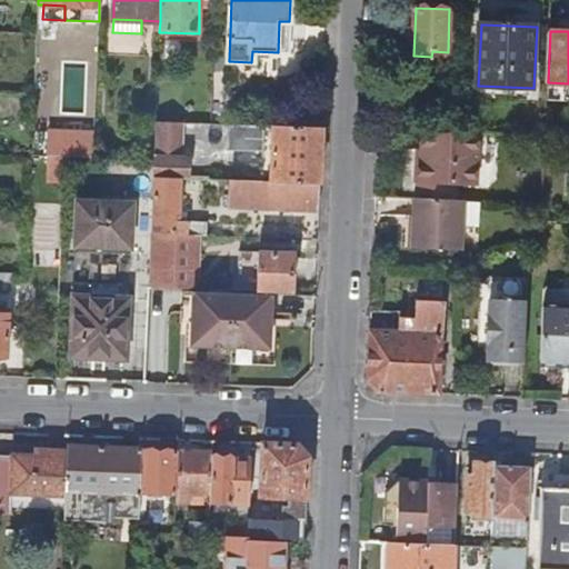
[(182,156),(183,123),(156,122),(155,155),(182,156)]
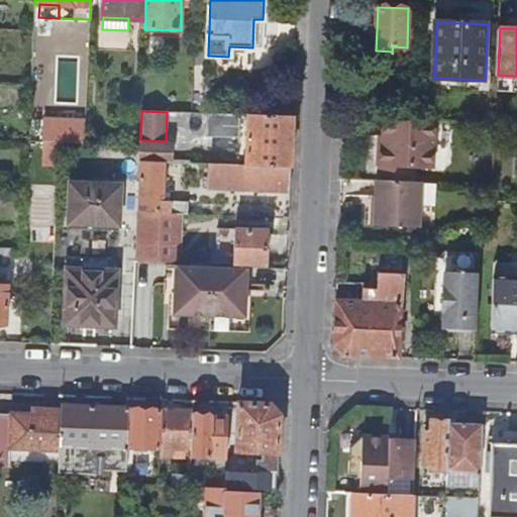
[(247,152),(246,166),(291,167),(293,116),(206,113),(205,136),(241,137),(241,151),(247,152)]
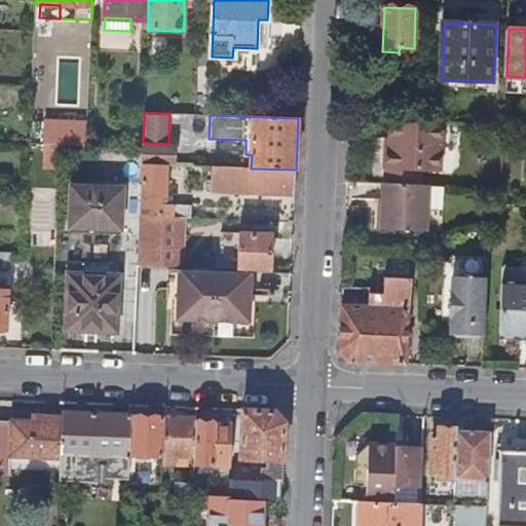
[(43,144),(86,146),(87,123),(44,122),(43,144)]
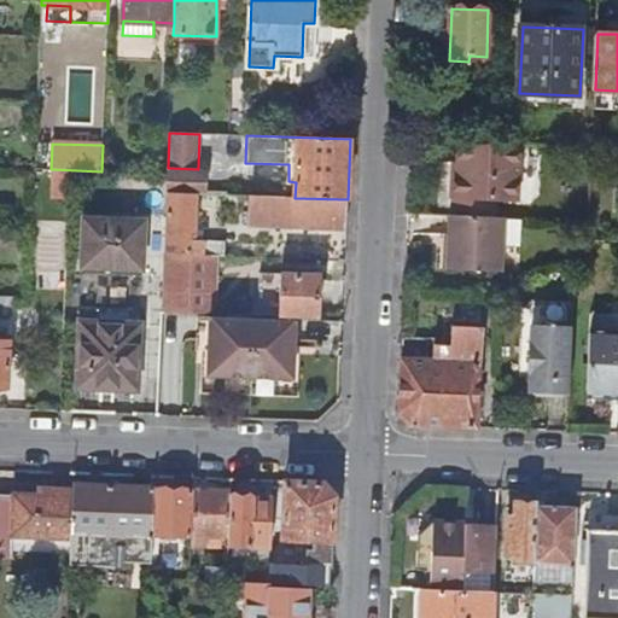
[(517,202),(519,146),(460,145),(459,165),(459,178),(452,178),(452,199),(517,202)]
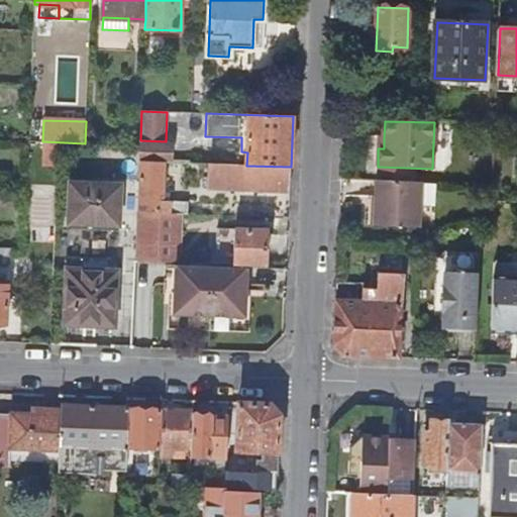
[(166,141),(140,140),(139,162),(165,163),(172,163),(173,141),(166,141)]
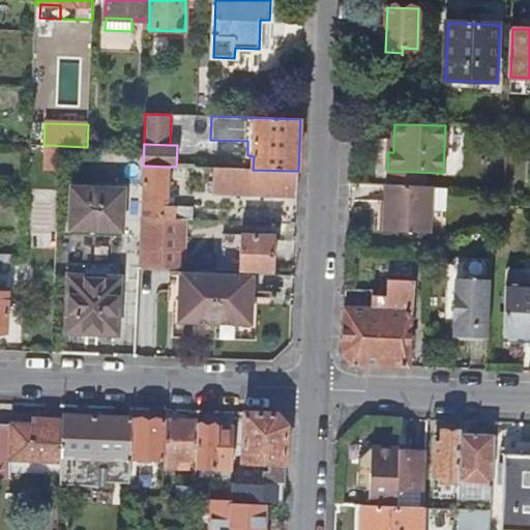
[(143,166),(141,217),(174,218),(174,207),(167,206),(169,167),(143,166)]
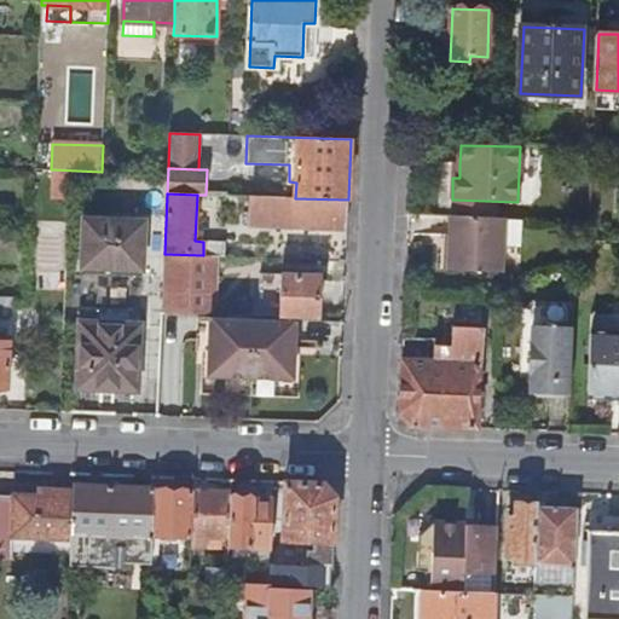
[(252,226),(347,229),(348,200),(295,198),(229,196),(227,206),(252,207),(252,226)]
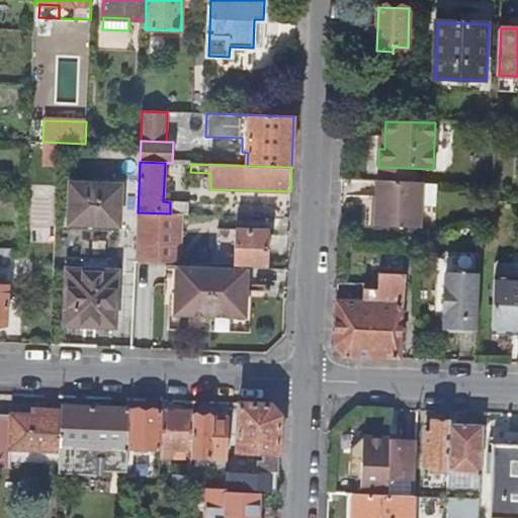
[(119,183),(70,182),(69,223),(118,225),(119,183)]
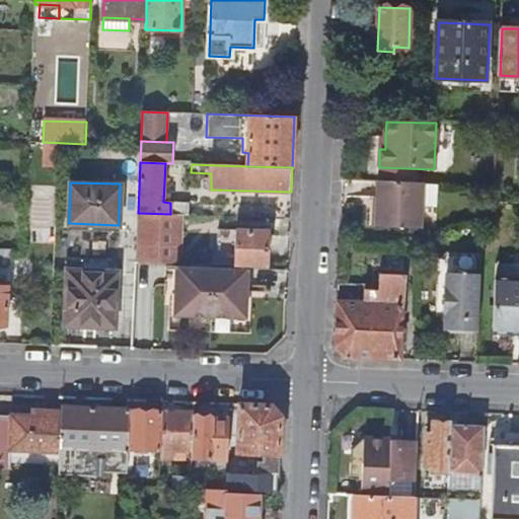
[(377,182),(377,197),(421,199),(421,184),(377,182)]
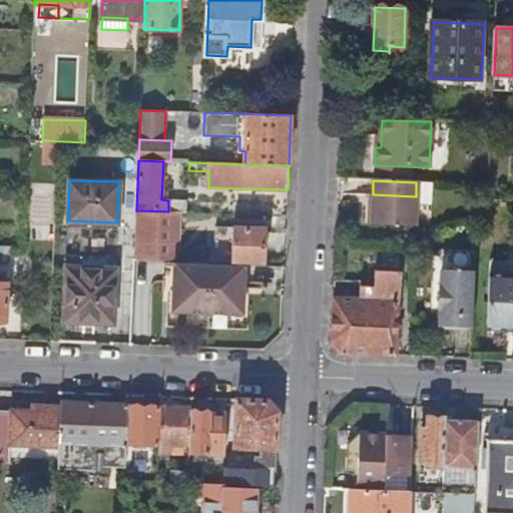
[(415,227),(416,196),(373,194),(373,196),(372,206),(369,206),(368,225),(415,227)]
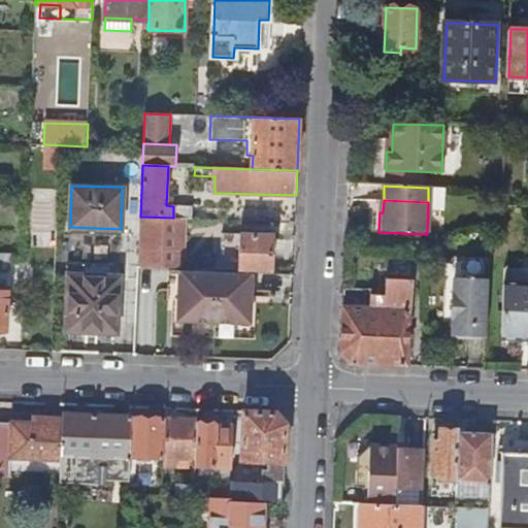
[(185,218),(190,219),(191,206),(173,206),(173,218),(185,218)]
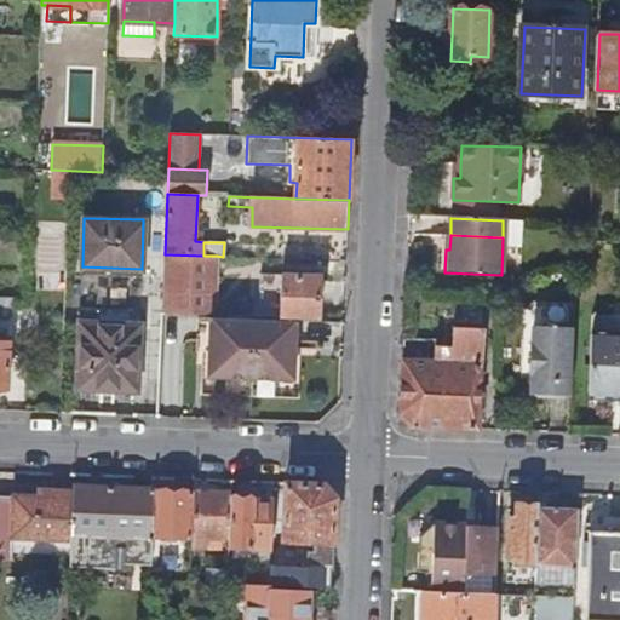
[(162,314),(211,316),(216,316),(217,256),(204,256),(165,254),(162,314)]
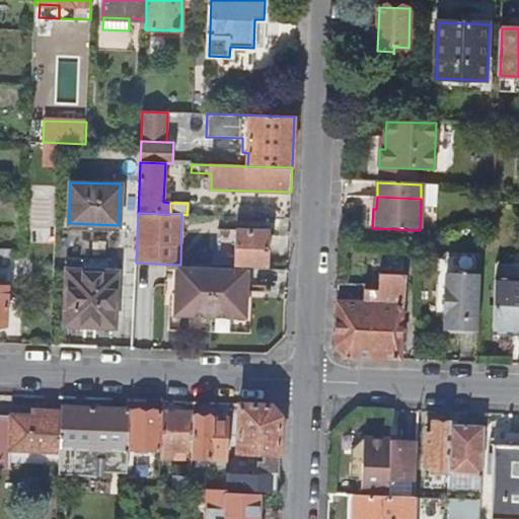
[(217,260),(233,261),(235,229),(218,229),(217,260)]
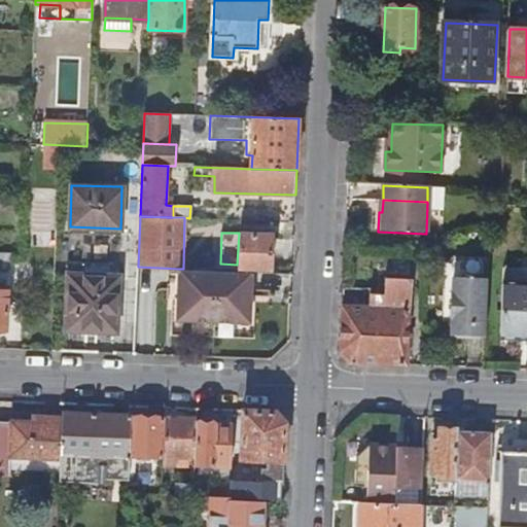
[(237,271),(251,272),(270,272),(272,235),(239,233),(237,265),(237,271)]
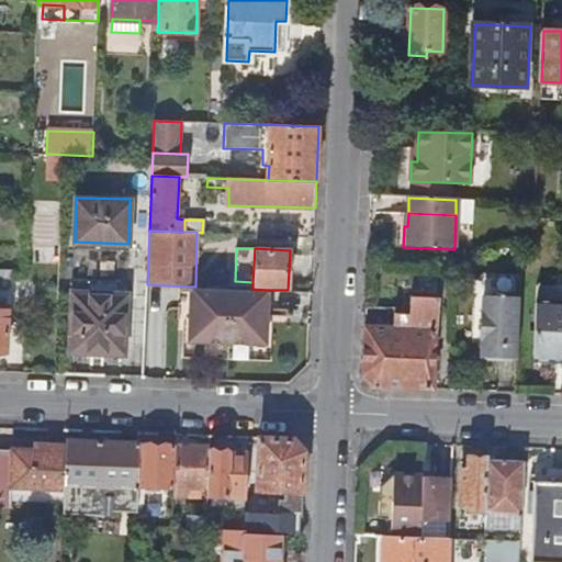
[(266,343),(268,290),(253,289),(195,287),(191,287),(188,340),(266,343)]
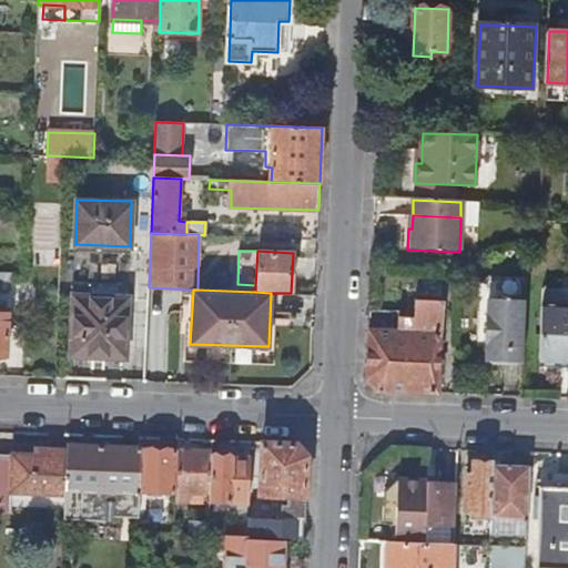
[(128,296),(72,293),(71,355),(124,358),(128,296)]
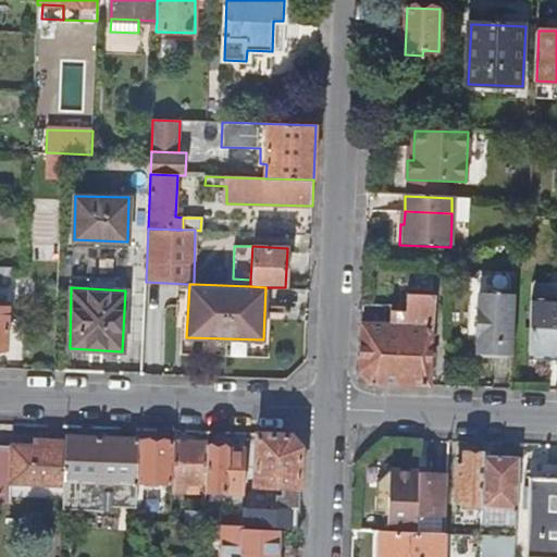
[(477,354),(514,355),(516,294),(512,294),(510,291),(497,291),(495,294),(480,293),(480,309),(477,309),(475,336),(478,336),(477,354)]
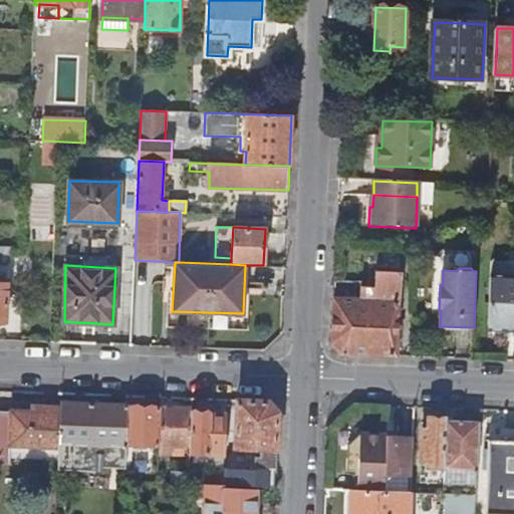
[(332,342),(343,354),(397,357),(400,273),(376,272),(375,287),(360,286),(359,300),(334,299),(332,342)]
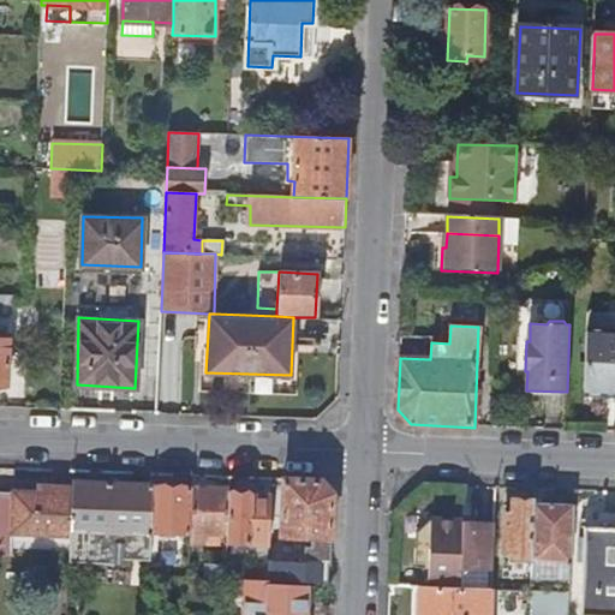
[(585,394),(614,395),(614,330),(587,330),(585,394)]
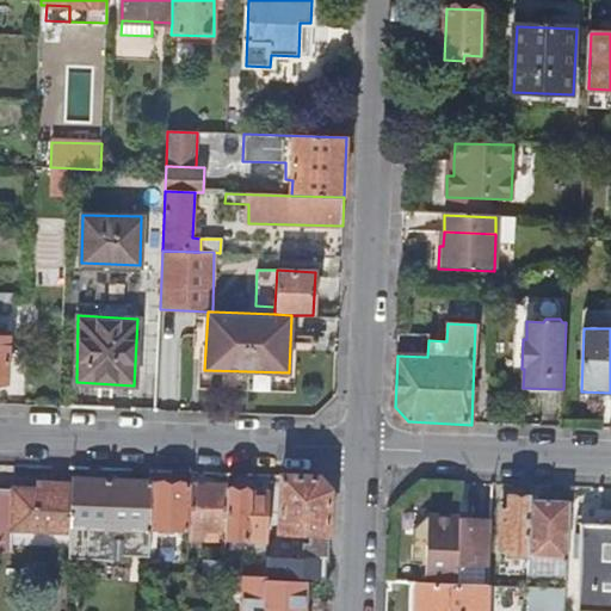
[(267,576),(329,580),(333,491),(320,476),(283,475),(281,536),(304,537),(303,560),(267,559),(267,562),(266,576),(267,576)]
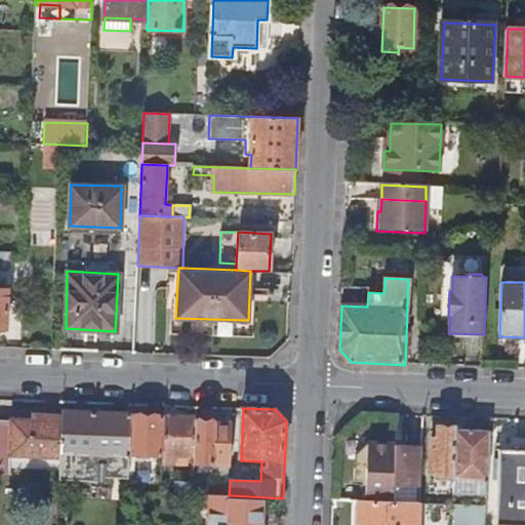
[(63,411),(63,416),(62,455),(130,458),(130,454),(131,419),(131,415),(63,411)]
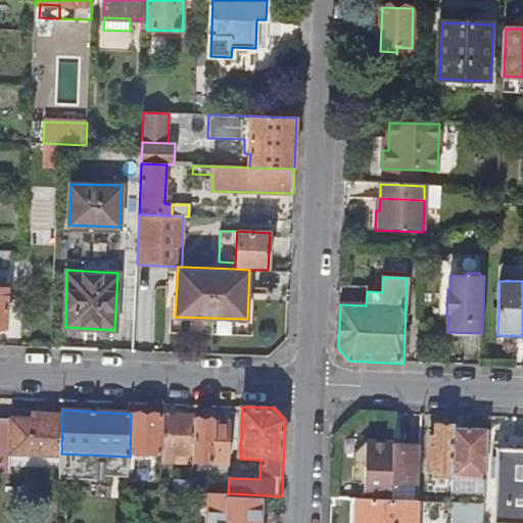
[(60,455),(61,454),(62,415),(42,414),(42,420),(0,418),(0,470),(11,470),(11,465),(12,453),(60,455)]
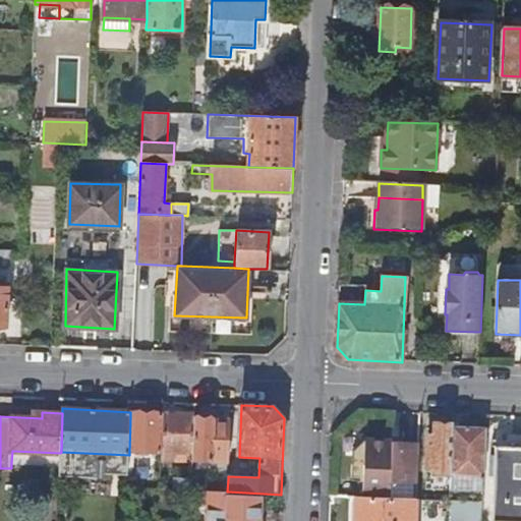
[(129,451),(163,453),(165,413),(146,412),(146,416),(130,416),(129,451)]
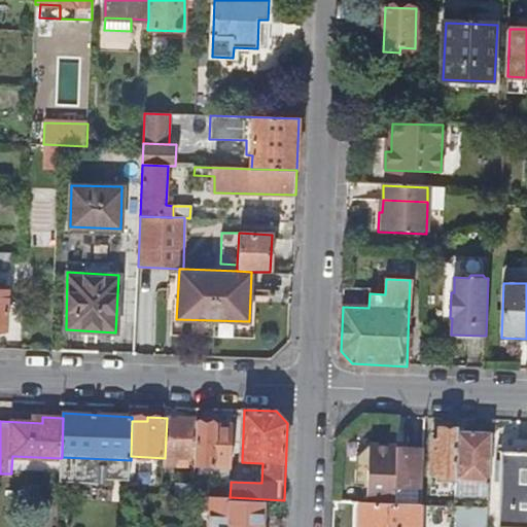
[(196,459),(197,422),(197,419),(167,418),(165,458),(196,459)]
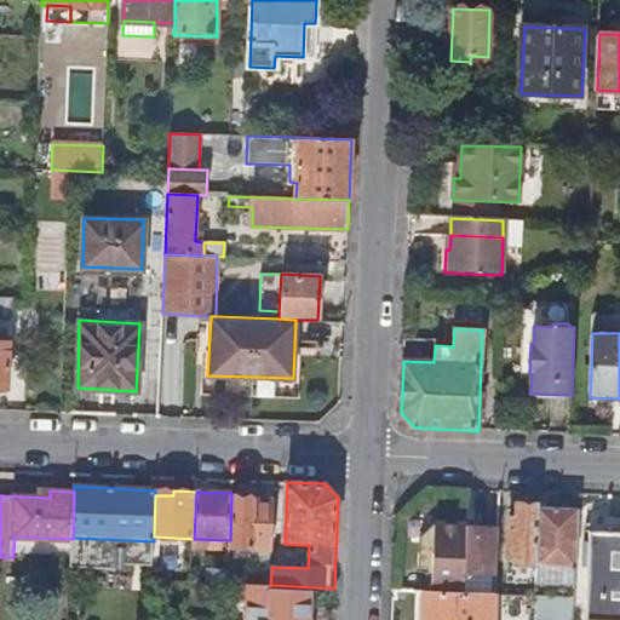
[(231,497),(230,540),(230,547),(271,549),(274,505),(256,504),(256,498),(231,497)]
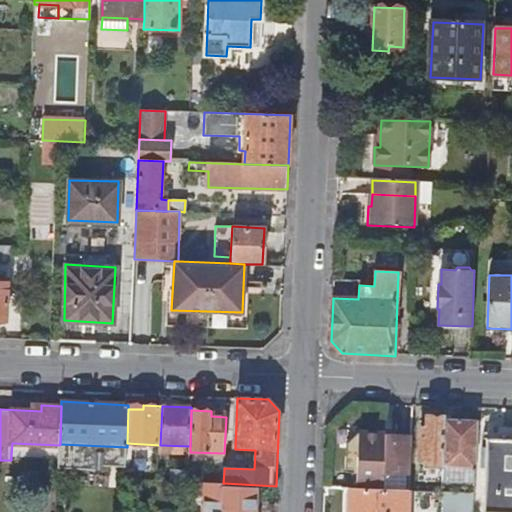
[(444,466),(446,419),(446,417),(429,417),(428,437),(421,437),(420,466),(444,466)]
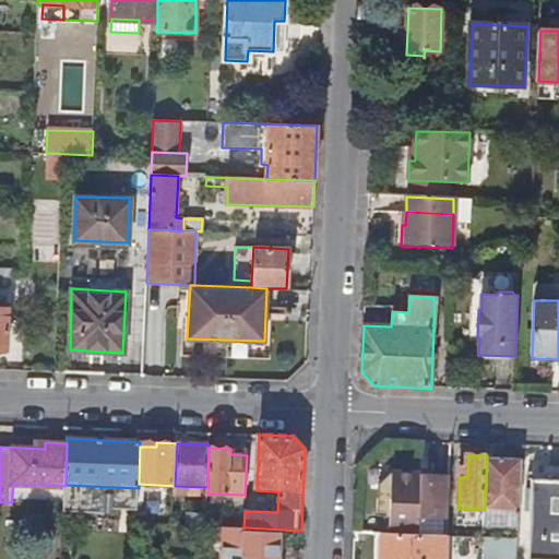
[(522,460),(487,458),(485,509),(484,527),(519,528),(522,460)]
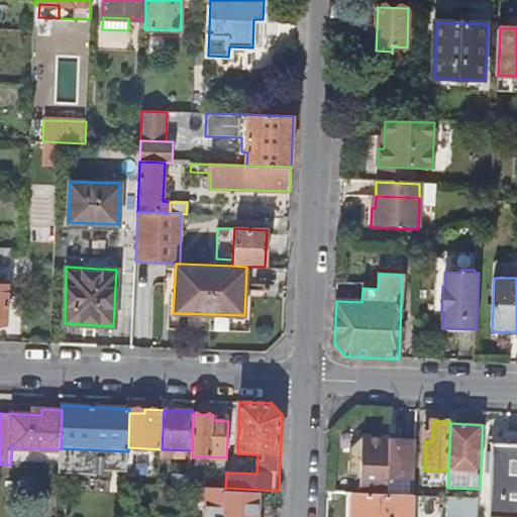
[(516,516),(516,432),(493,431),(490,516),(516,516)]
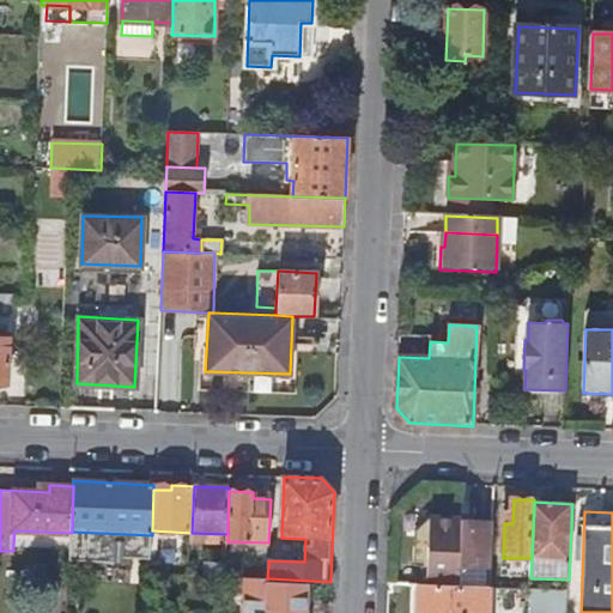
[(429,587),(491,589),(493,521),(432,519),(417,533),(416,566),(423,566),(429,568),(429,587)]
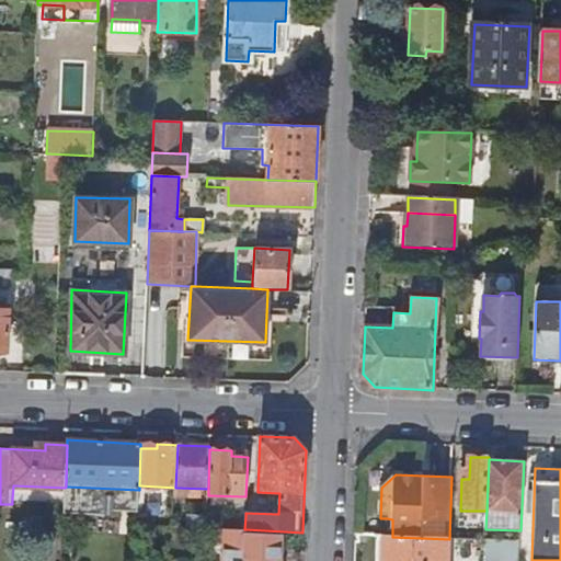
[(12,499),(65,501),(65,488),(13,485),(12,499)]
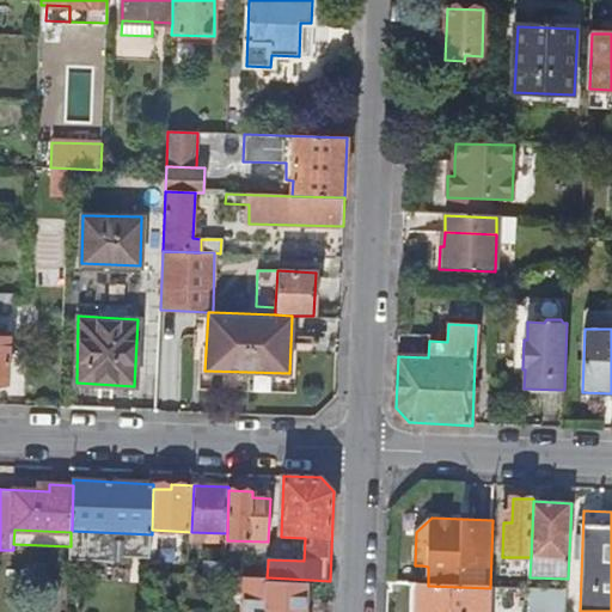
[(248,577),(267,577),(268,563),(242,562),(240,576),(248,577)]
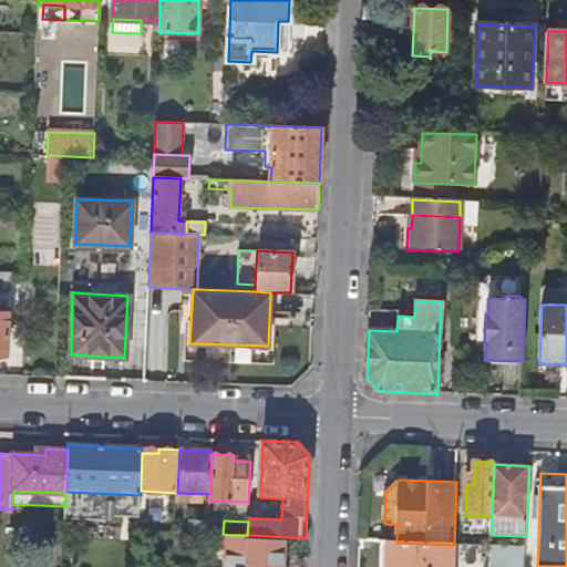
[(248,538),(248,535),(247,535),(229,535),(227,566),(284,566),(286,540),(248,538)]
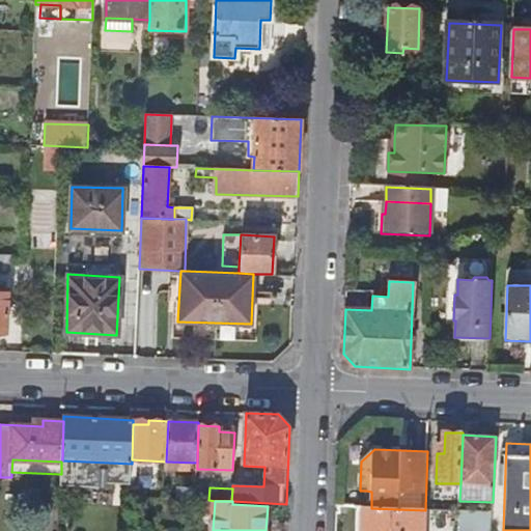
[(492,530),(493,512),(425,510),(371,508),(365,507),(359,507),(357,530),(492,530)]
